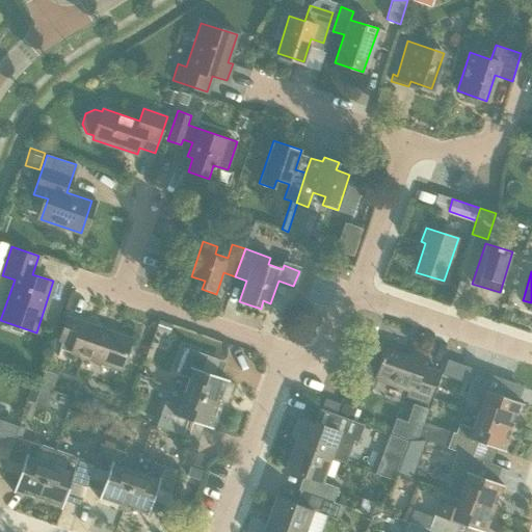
[(71,352),(120,369),(130,339),(67,317),(59,340),(74,345),(71,352)]
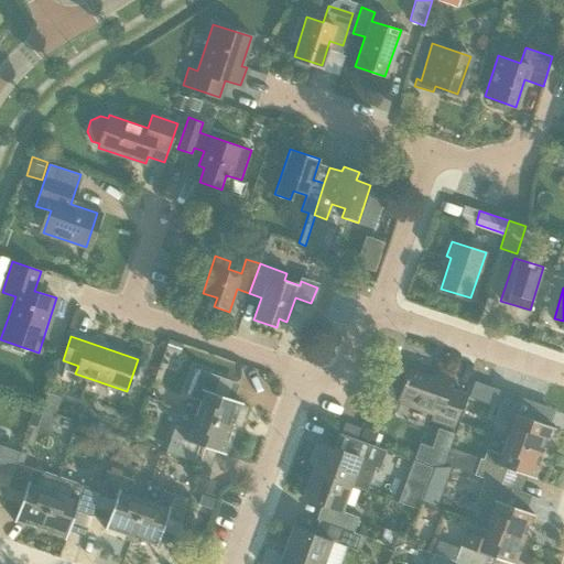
[(195,415),(234,429),(242,402),(214,392),(219,376),(195,368),(185,394),(201,400),(195,415)]
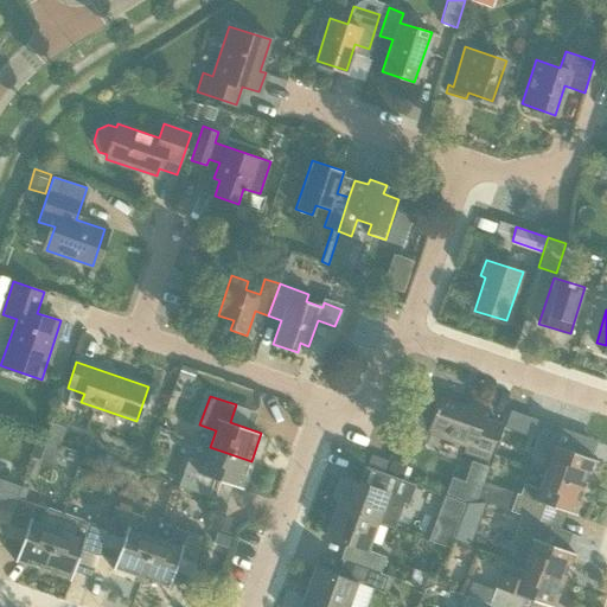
[(483,417),(485,408),(468,402),(466,407),(439,397),(427,432),(466,445),(464,451),(487,459),(499,423),(483,417)]
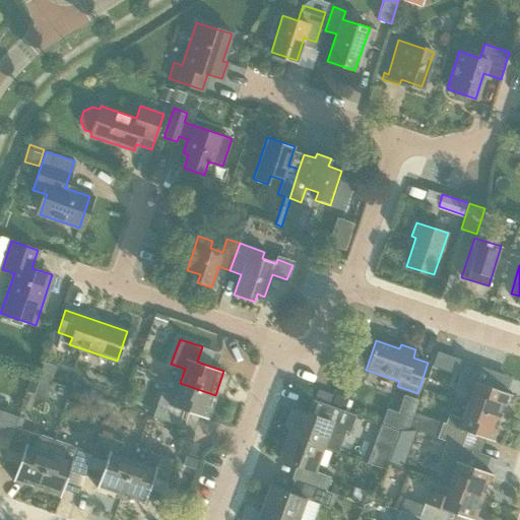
[(463,405),(501,418),(510,393),(483,384),(490,369),(464,361),(455,385),(469,390),(463,405)]
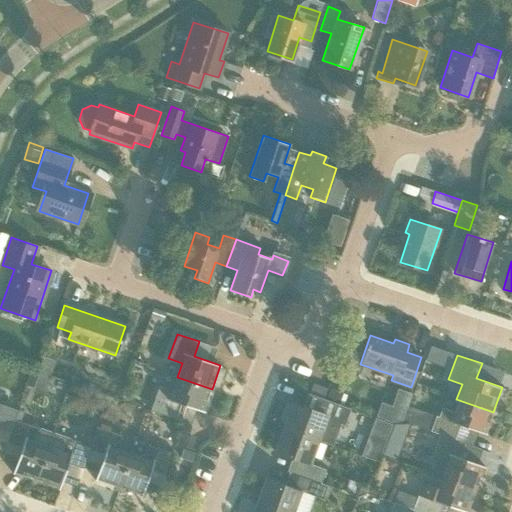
[(204,412),(212,389),(177,377),(173,390),(159,385),(150,410),(173,418),(178,403),(204,412)]
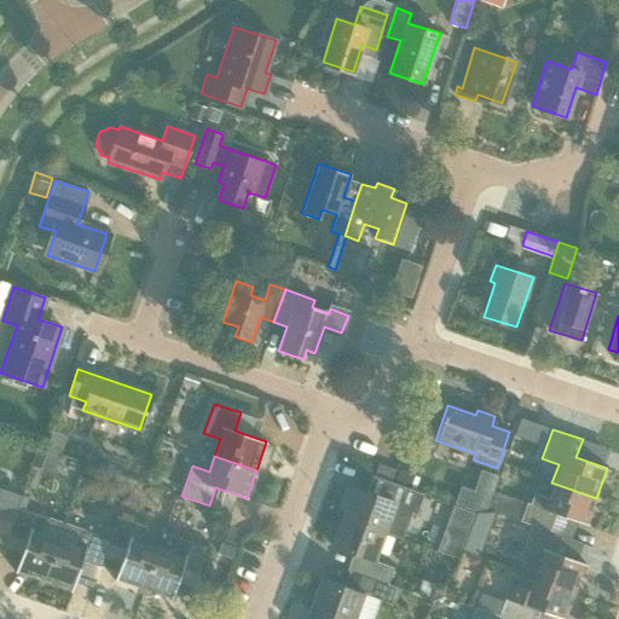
[(353,486),(342,516),(383,531),(394,502),(414,509),(420,492),(387,481),(381,497),(353,486)]
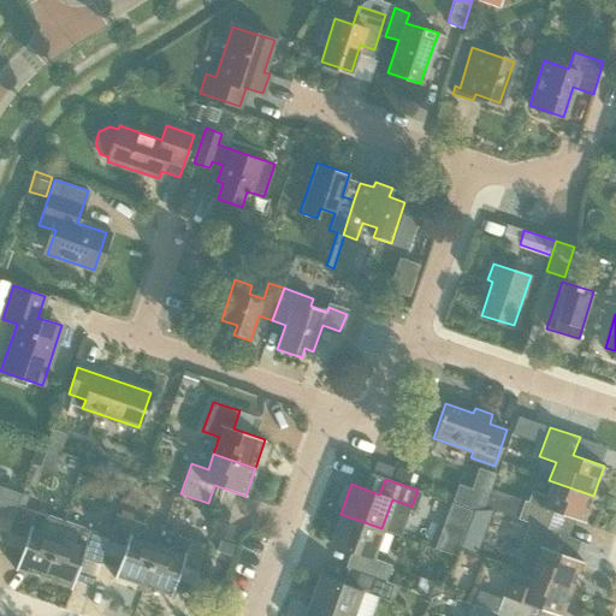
[(546,529),(546,528),(554,510),(584,522),(593,496),(549,480),(544,495),(532,490),(528,502),(523,499),(517,517),(528,522),(528,523),(546,529)]
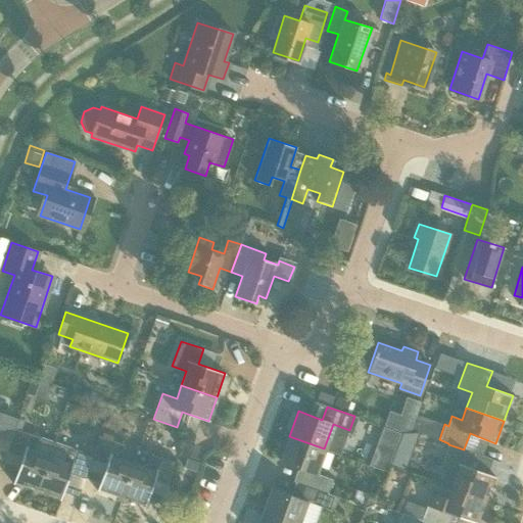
[(0,438),(8,441),(13,428),(14,428),(18,419),(0,412),(0,438)]
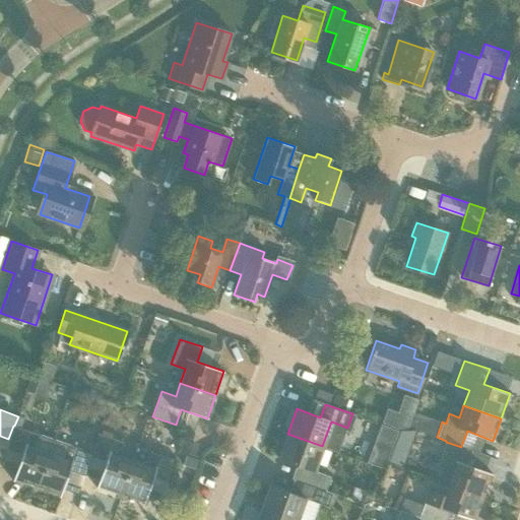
[(412,418),(388,410),(383,425),(397,430),(409,427),(412,418)]
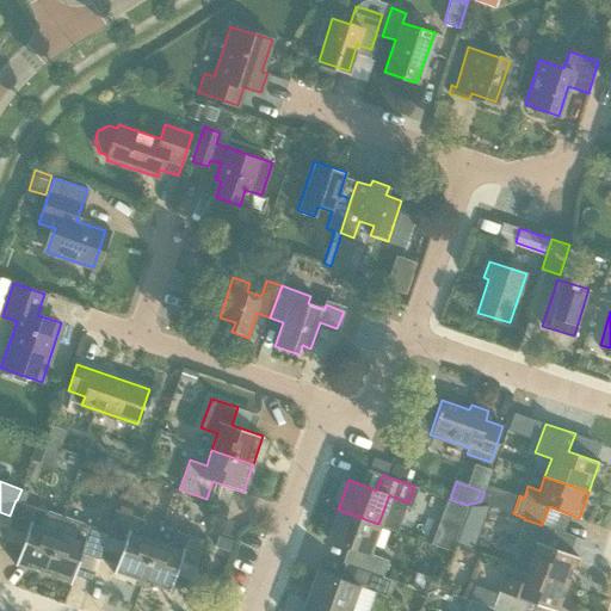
[(47,511),(17,500),(16,500),(10,516),(12,517),(7,528),(25,534),(14,565),(43,574),(63,517),(45,511),(47,511)]
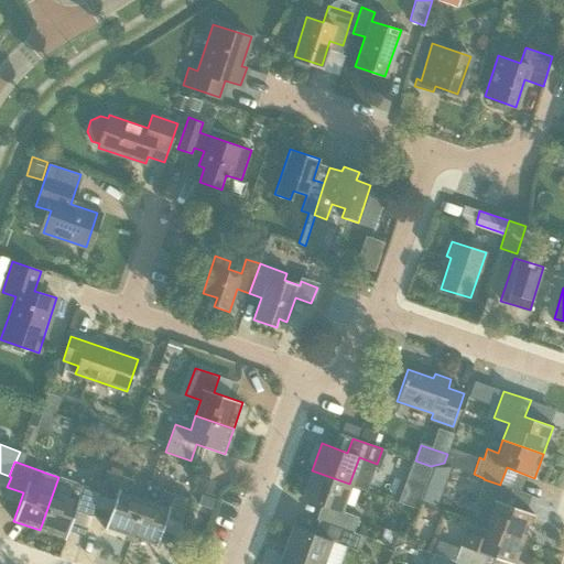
[(106,469),(99,490),(102,491),(100,496),(115,500),(104,529),(134,539),(148,501),(128,495),(133,479),(106,469)]
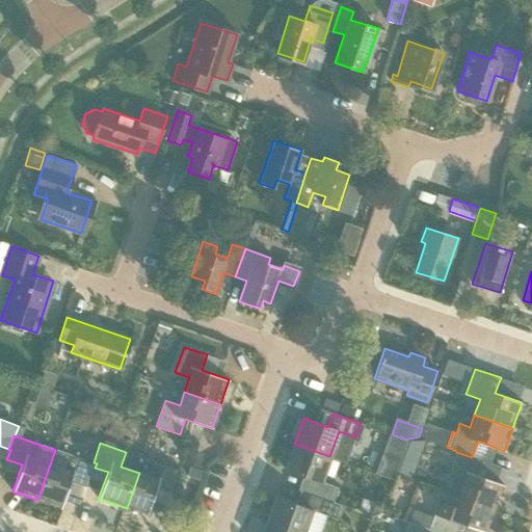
[(329,456),(294,444),(286,469),(310,478),(304,491),(333,501),(338,487),(320,481),(329,456)]
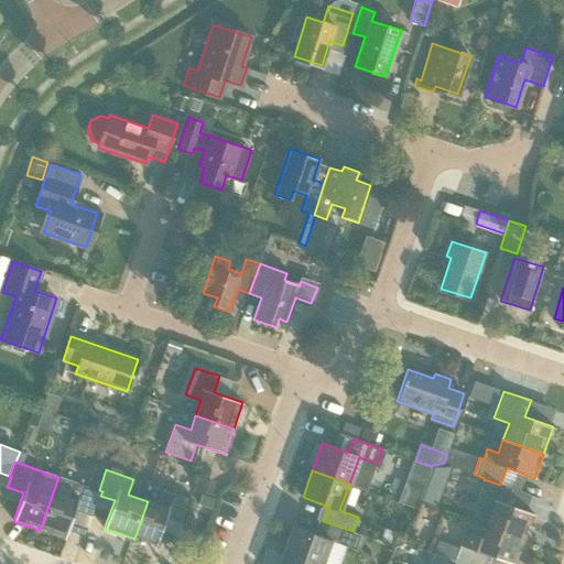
[(99,490),(58,477),(40,530),(65,539),(75,510),(91,516),(98,495),(100,496),(102,491),(99,490)]
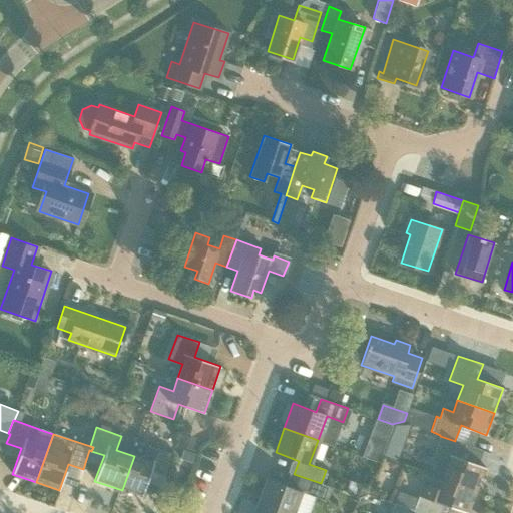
[(439,478),(476,492),(485,467),(460,458),(465,443),(455,440),(455,441),(440,436),(431,460),(444,464),(439,478)]
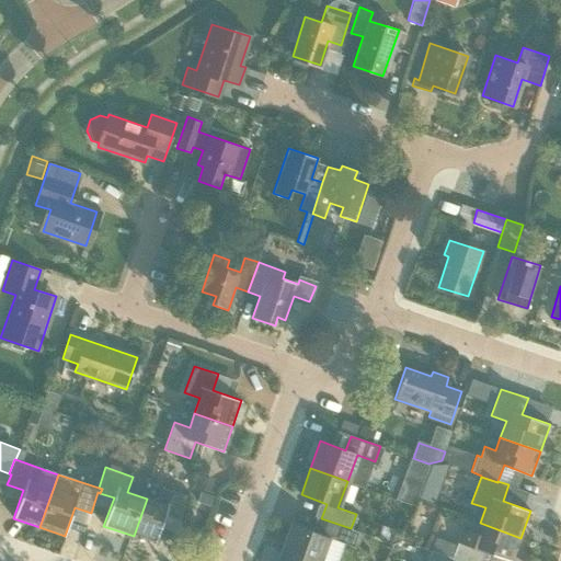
[(157,502),(147,499),(134,536),(155,544),(164,515),(181,521),(189,495),(162,487),(157,502)]
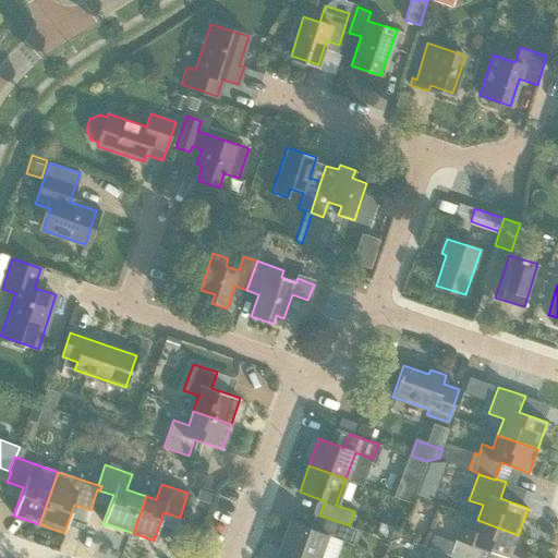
[(279,547),(308,557),(318,557),(327,535),(351,544),(356,529),(325,518),(320,532),(289,521),(279,547)]
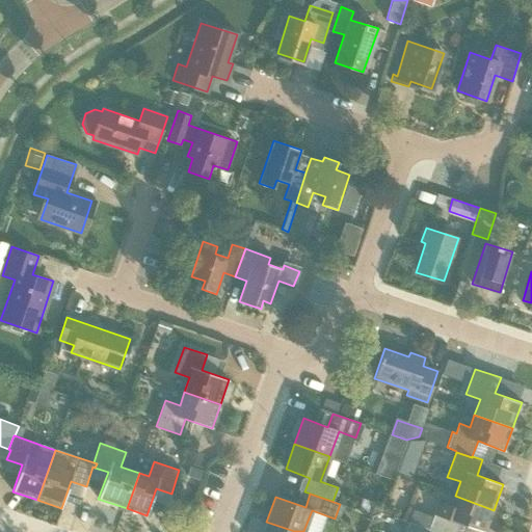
[(408,523),(433,531),(434,531),(435,531),(455,531),(459,523),(484,531),(485,531),(494,510),(455,496),(452,506),(437,501),(432,515),(414,509),(408,523)]
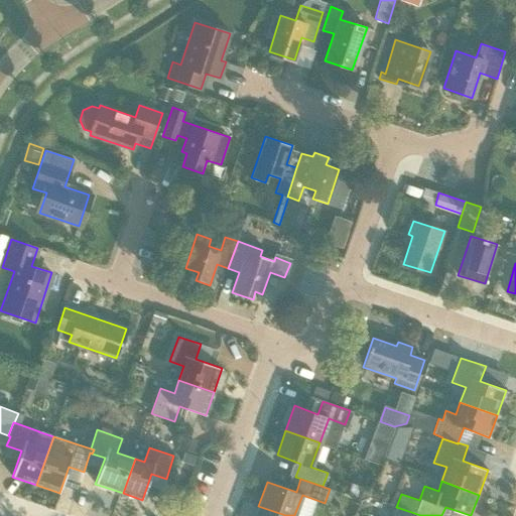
[(285,515),(258,506),(254,515),(285,515)]
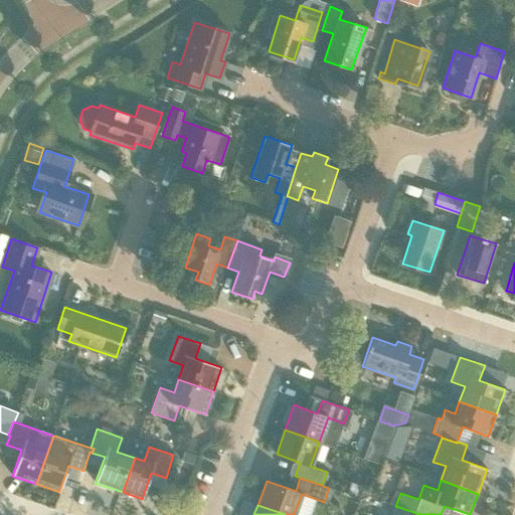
[(419,514),(395,506),(391,514),(419,514)]
